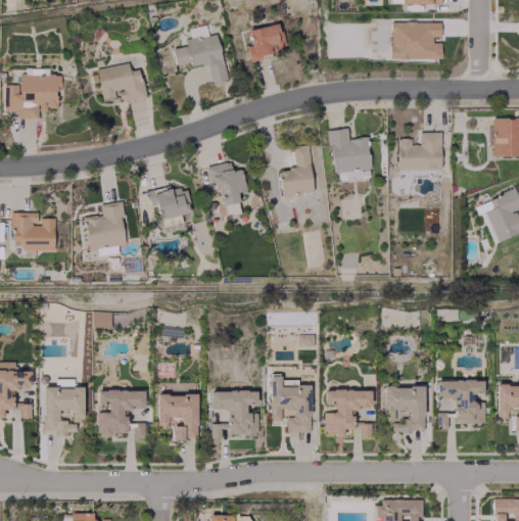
[(442,22),(391,24),(391,60),(442,60),(442,41),(442,22)]
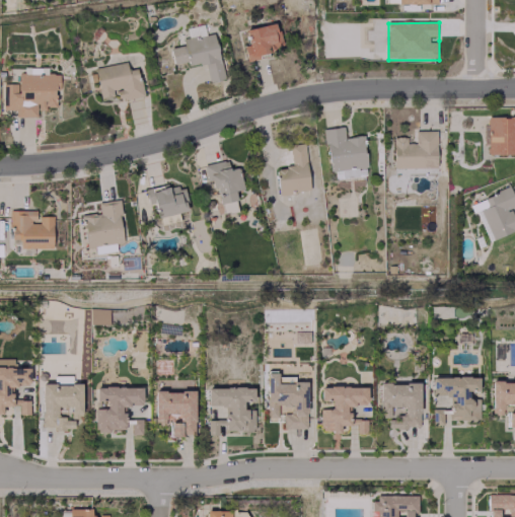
[(247,30),(251,46),(246,47),(249,63),(262,60),(262,57),(272,55),(271,50),(284,47),(280,24),(247,30)]
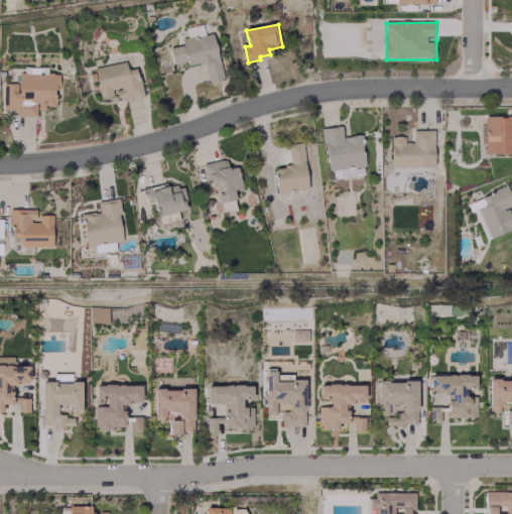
[(171,49),(175,69),(206,62),(210,84),(225,81),(216,34),(184,40),(185,46),(171,49)]
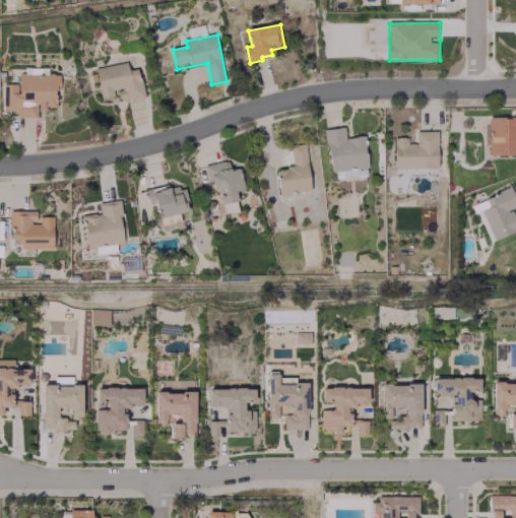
[(145,99),(141,70),(131,71),(129,64),(98,69),(103,100),(119,98),(119,102),(145,99)]
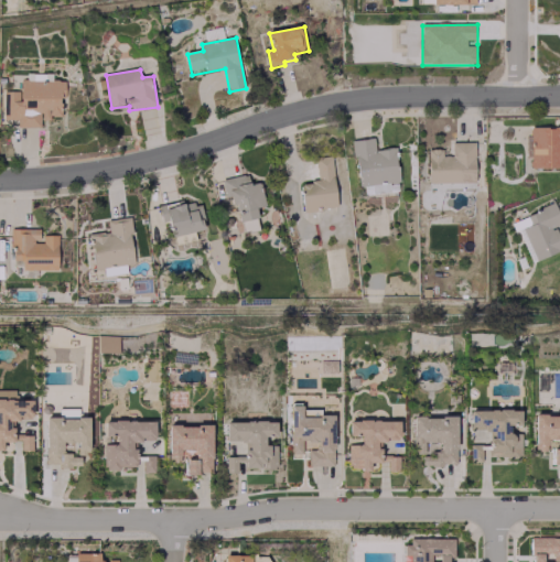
[(6,93),(6,121),(20,121),(20,128),(43,129),(43,121),(52,121),(52,118),(64,118),(64,98),(67,98),(67,82),(23,82),(23,93),(6,93)]
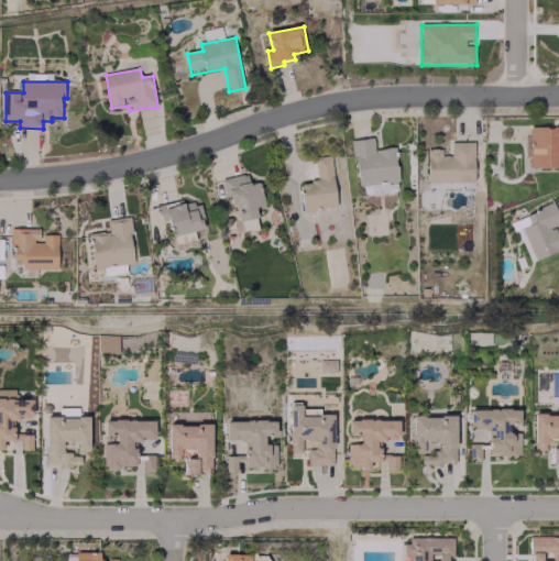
[(558,128),(532,129),(532,171),(558,169),(558,128)]
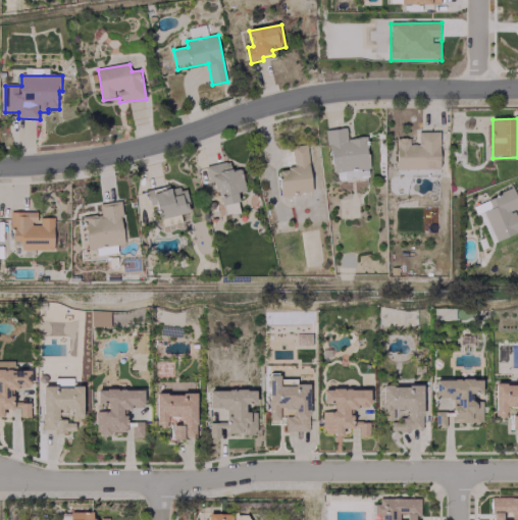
[(332,174),(357,172),(357,171),(371,169),(368,138),(349,140),(348,128),(328,131),(332,174)]
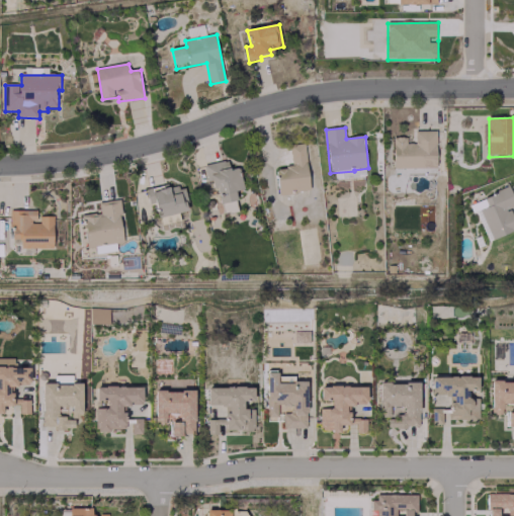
[(438,132),(417,132),(417,144),(408,144),(408,138),(396,138),(396,178),(413,178),(413,169),(438,169),(438,132)]
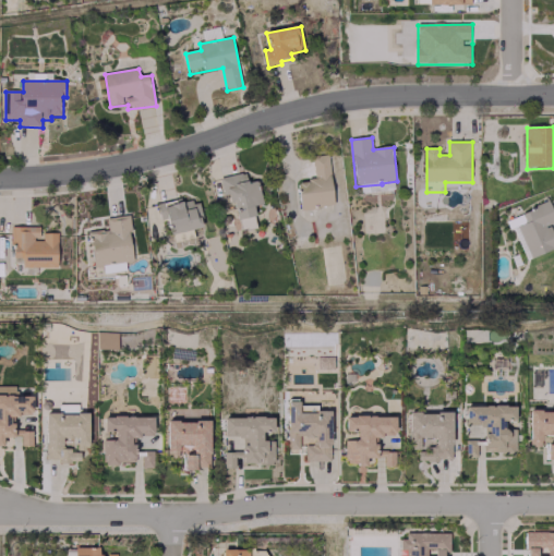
[(335,208),(332,156),(315,157),(316,181),(299,182),(301,210),(335,208)]
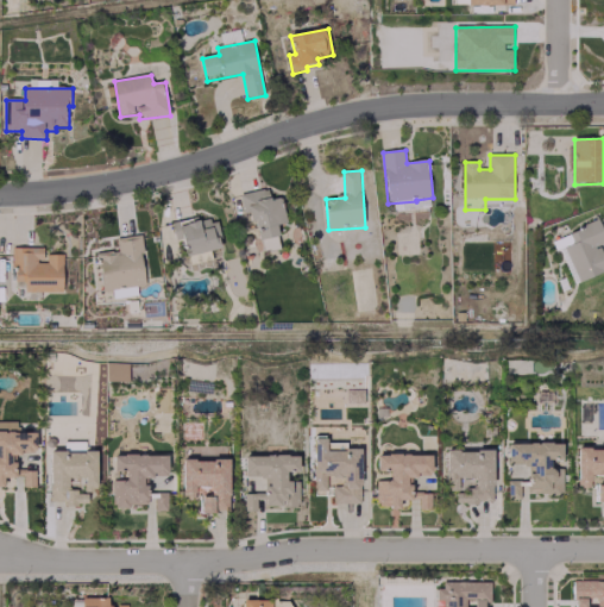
[(241,195),(246,221),(257,220),(264,252),(282,249),(278,226),(288,224),(283,198),(271,200),(270,189),(241,195)]
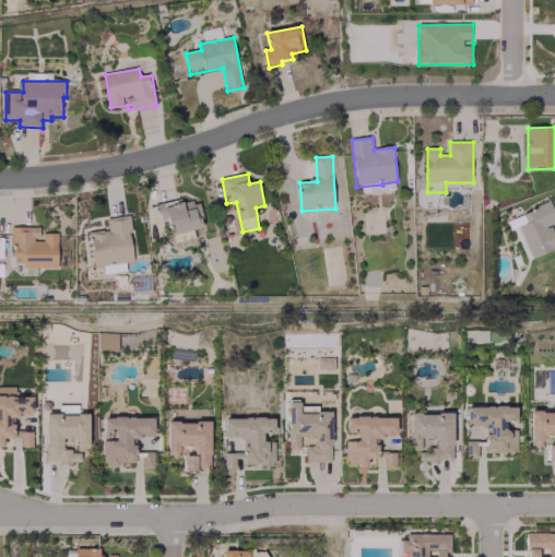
[(160,205),(163,221),(168,220),(173,236),(205,228),(200,202),(186,205),(184,200),(160,205)]
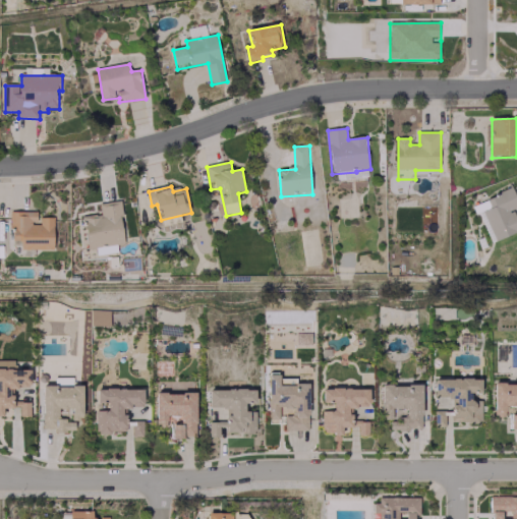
[(126,245),(122,203),(102,205),(103,216),(85,217),(89,251),(108,249),(108,254),(118,253),(118,246),(126,245)]
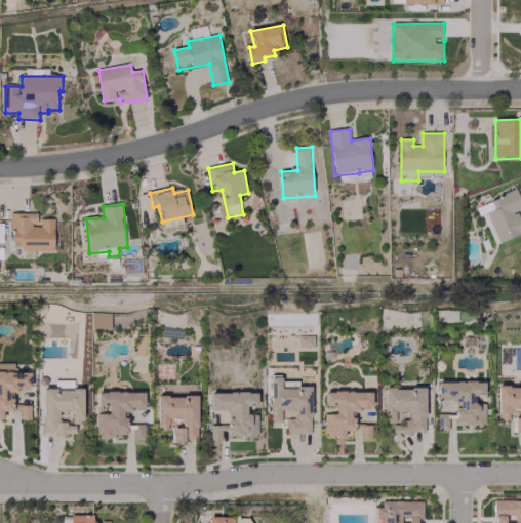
[(55,252),(55,219),(42,219),(42,226),(39,226),(39,214),(13,214),(13,243),(23,243),(23,252),(55,252)]
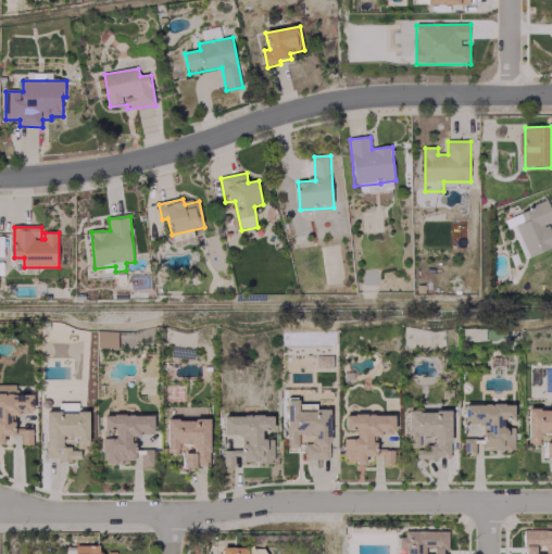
[(99,349),(118,349),(120,332),(99,332),(99,349)]
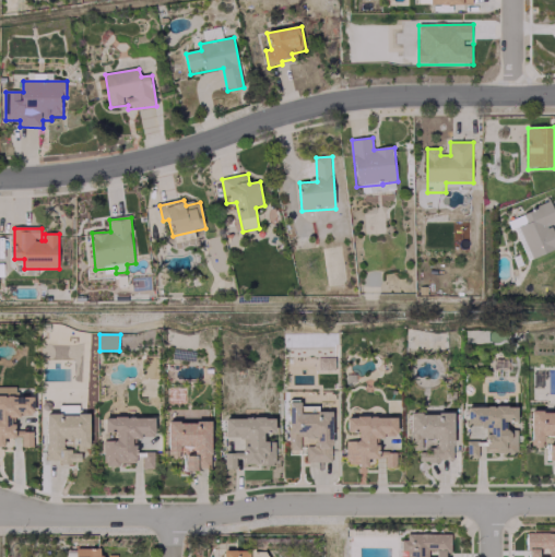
[(0,446),(6,447),(6,439),(15,439),(16,416),(34,416),(35,398),(19,398),(19,388),(0,387),(0,446)]
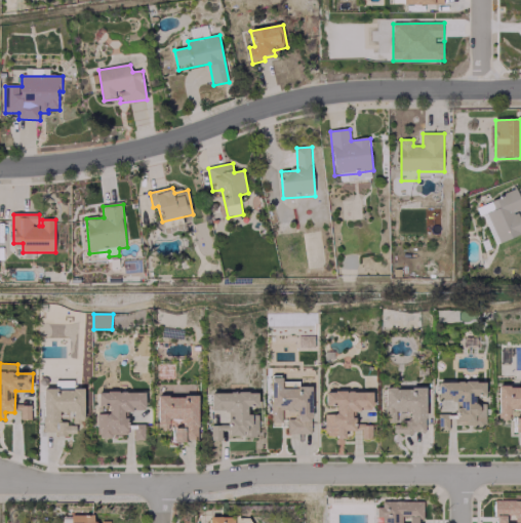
[(313,435),(313,388),(301,388),(301,383),(283,383),(283,377),(272,376),(272,423),(283,423),(283,416),(289,416),(289,435),(313,435)]
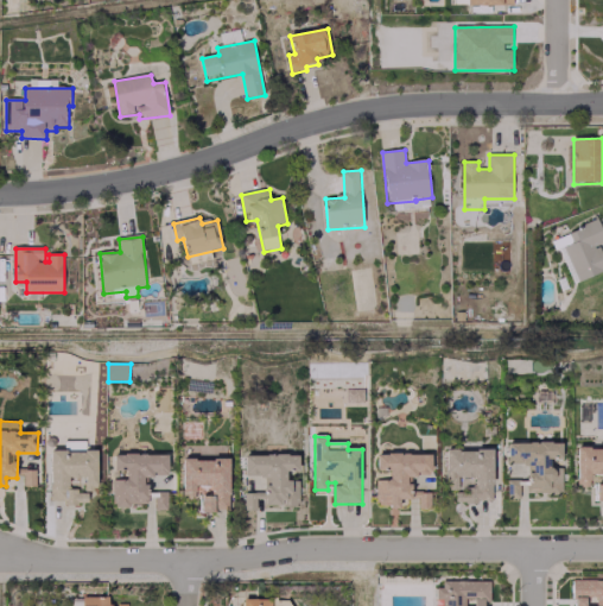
[(528,494),(564,494),(564,468),(551,468),(551,460),(563,460),(563,443),(508,443),(508,465),(528,465),(528,494)]
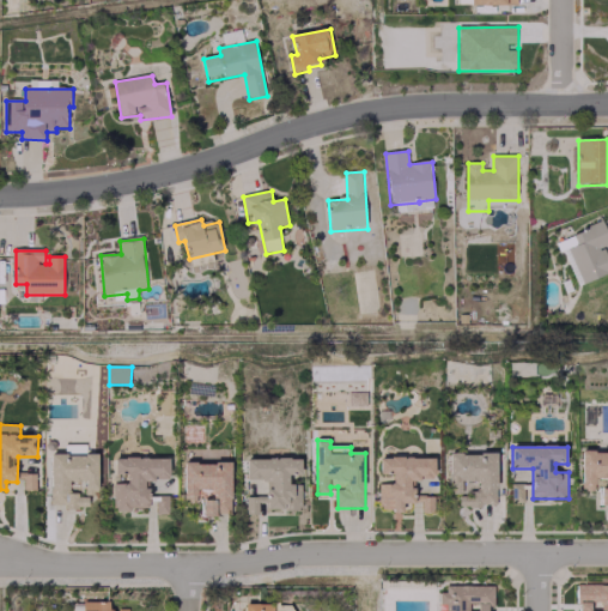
[(607,452),(595,452),(595,449),(584,449),(583,491),(596,492),(596,479),(607,479),(607,489),(602,489),(602,506),(607,506),(607,452)]
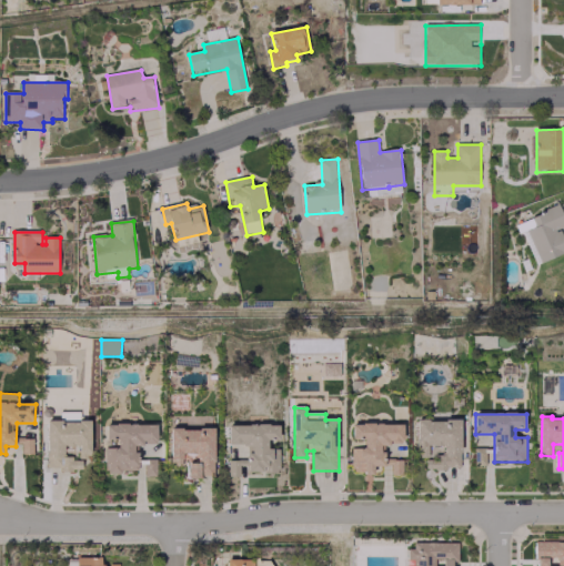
[(48,422),(49,470),(61,468),(61,472),(84,472),(83,460),(67,460),(67,447),(80,447),(81,458),(92,458),(92,421),(48,422)]
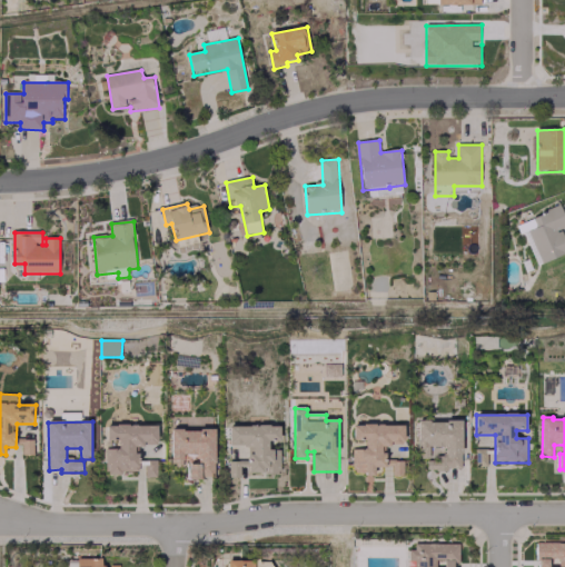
[(464,423),(418,421),(418,459),(430,459),(430,451),(442,451),(442,461),(428,461),(428,470),(463,470),(464,423)]
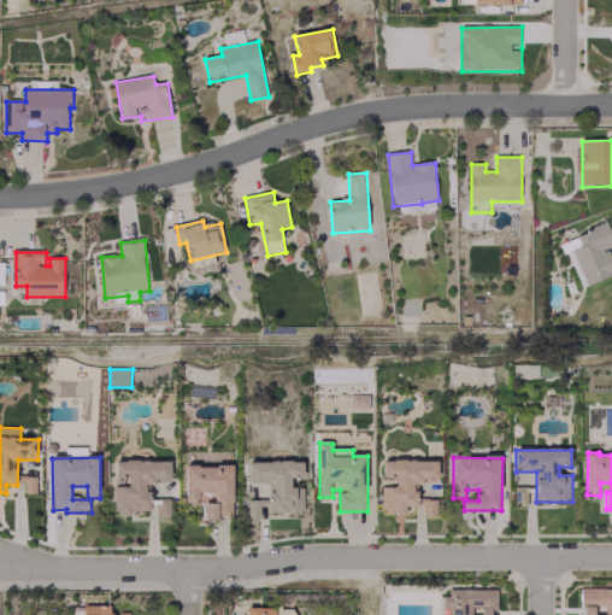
[(439,462),(384,461),(383,479),(396,479),(396,488),(383,488),(383,515),(406,516),(406,508),(417,508),(417,482),(439,484),(439,462)]
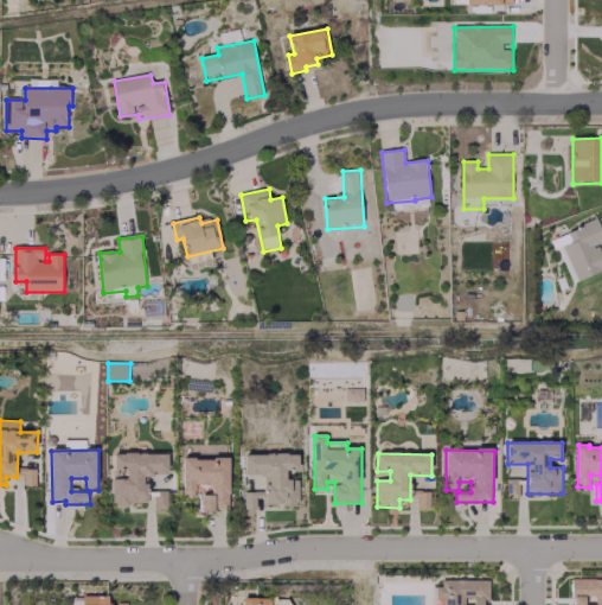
[(168,454),(115,454),(115,505),(148,505),(148,476),(168,476),(168,454)]
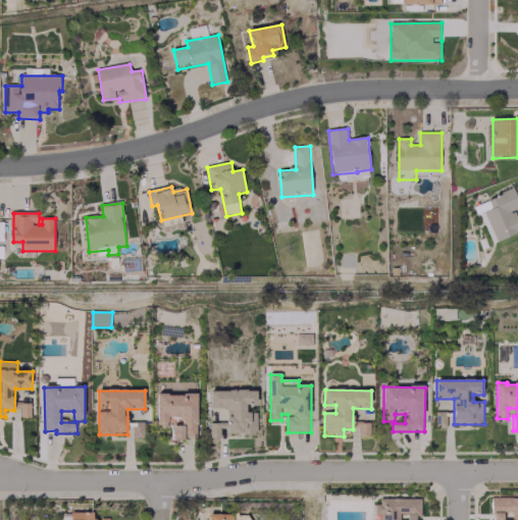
[(211,391),(211,409),(228,409),(228,423),(211,423),(211,438),(222,438),(222,433),(258,433),(258,423),(249,423),(249,405),(258,405),(258,392),(211,391)]
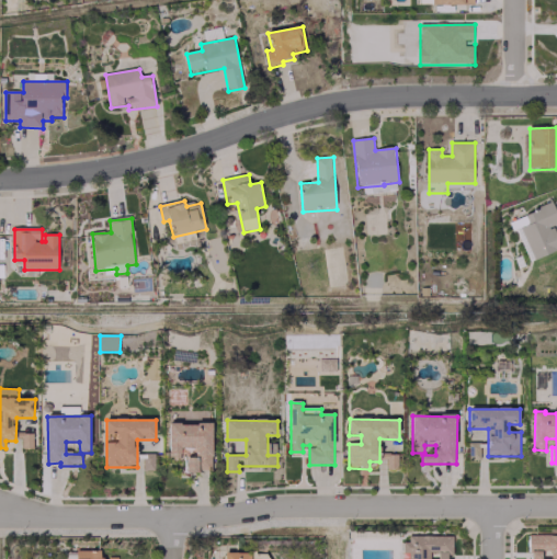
[(213,423),(169,424),(170,459),(182,459),(181,449),(195,449),(196,457),(186,457),(186,472),(213,472),(213,423)]
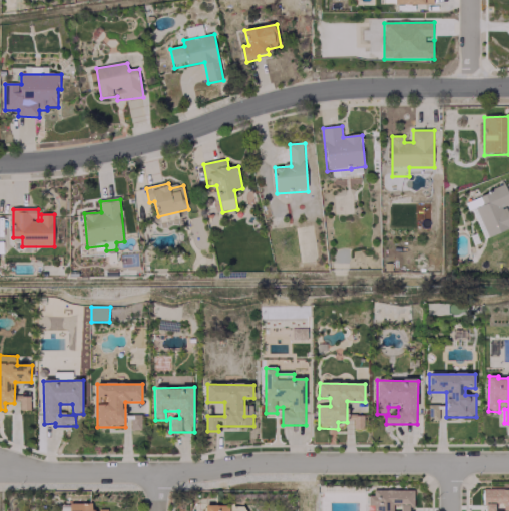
[(31,411),(32,397),(22,397),(21,411),(31,411)]
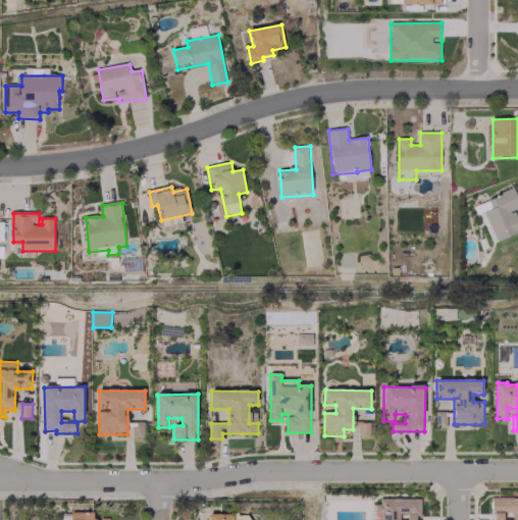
[(448,428),(448,413),(437,413),(437,428),(448,428)]
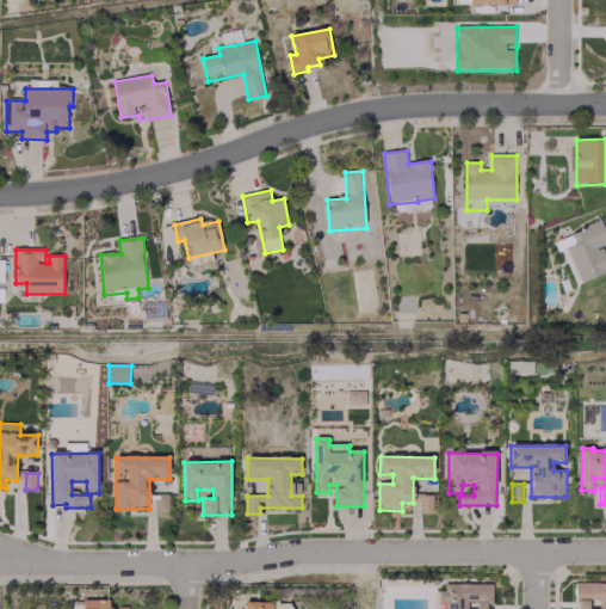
[(171,514),(169,496),(158,496),(158,514),(171,514)]
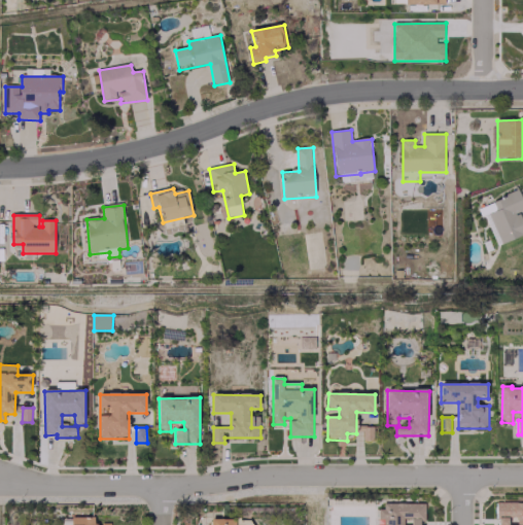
[(522,502),(499,503),(499,524),(522,524),(522,502)]
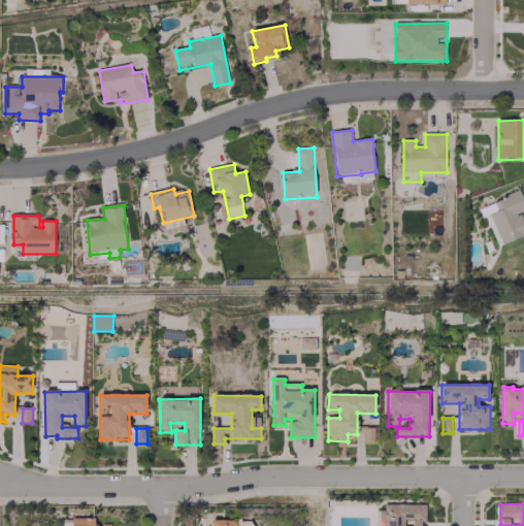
[(426,525),(427,505),(382,504),(381,525),(426,525)]
